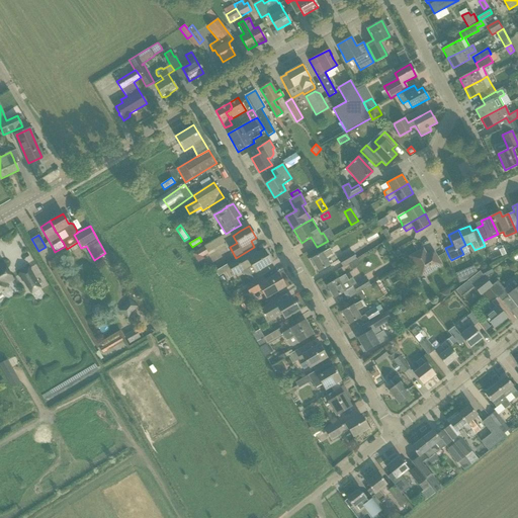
[(199,252),(204,261),(217,254),(211,246),(199,252)]
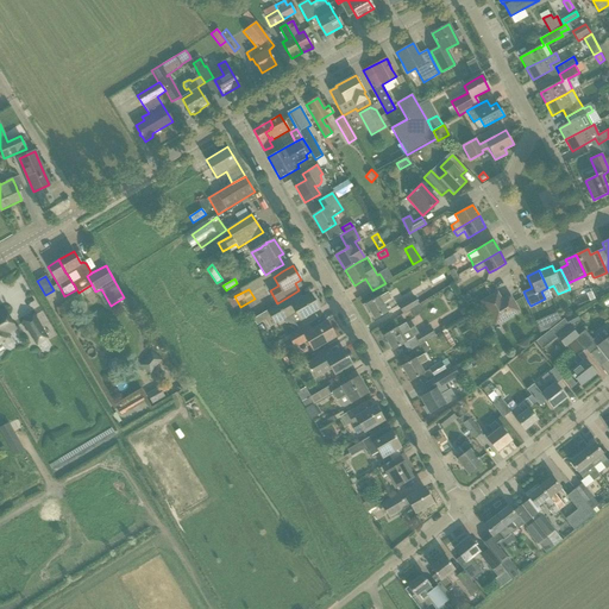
[(453,294),(446,290),(443,297),(451,301),(453,294)]
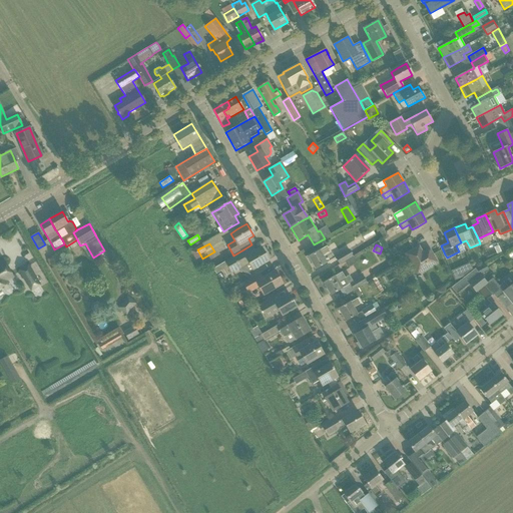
[(315,270),(324,265),(327,263),(323,255),(330,251),(326,246),(308,257),(315,270)]
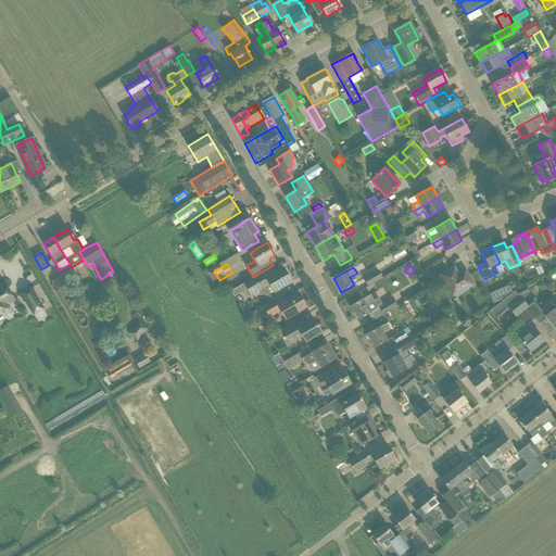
[(455,295),(464,290),(474,285),(466,270),(459,274),(457,274),(454,267),(440,276),(445,285),(447,289),(451,288),(455,295)]
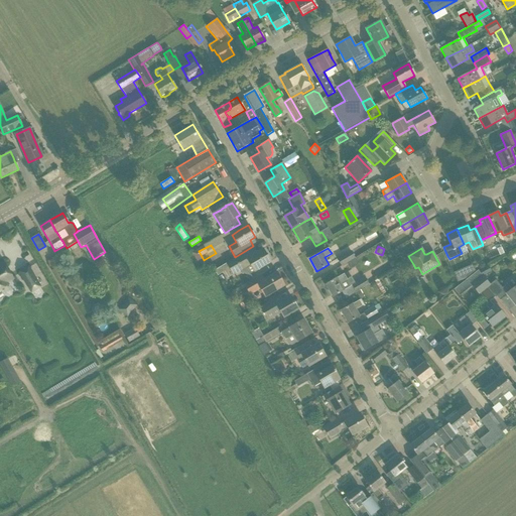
[(218,276),(219,275),(225,272),(228,277),(250,264),(254,271),(270,262),(262,249),(251,255),(248,250),(240,255),(214,270),(218,276)]
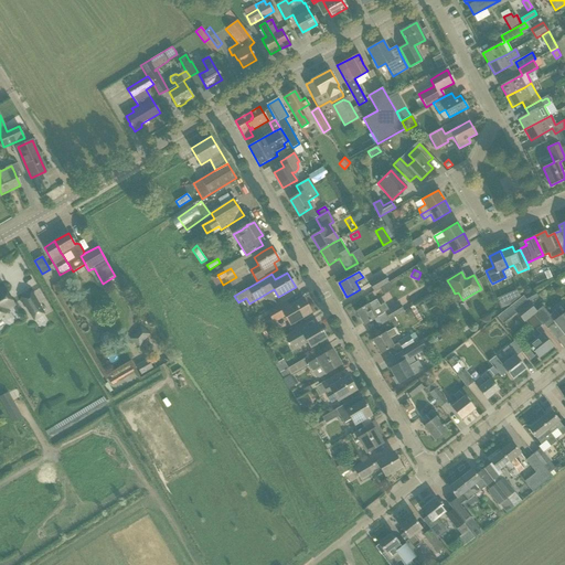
[(216,274),(210,277),(214,285),(215,287),(222,283),(221,280),(216,274)]
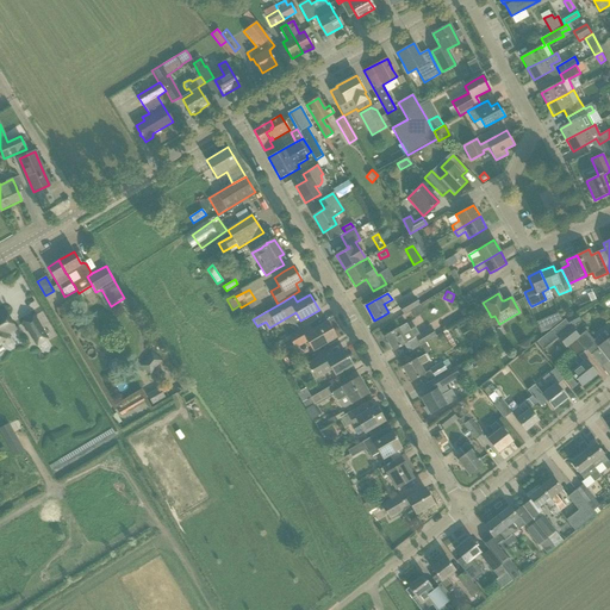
[(403,315),(419,305),(415,297),(398,306),(403,315)]
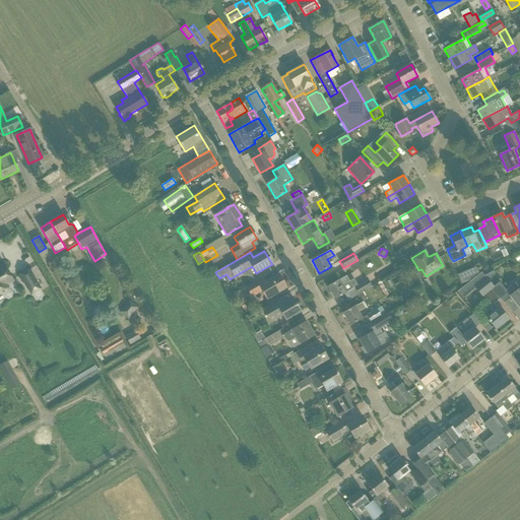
[(54,261),(47,263),(50,271),(56,269),(54,261)]
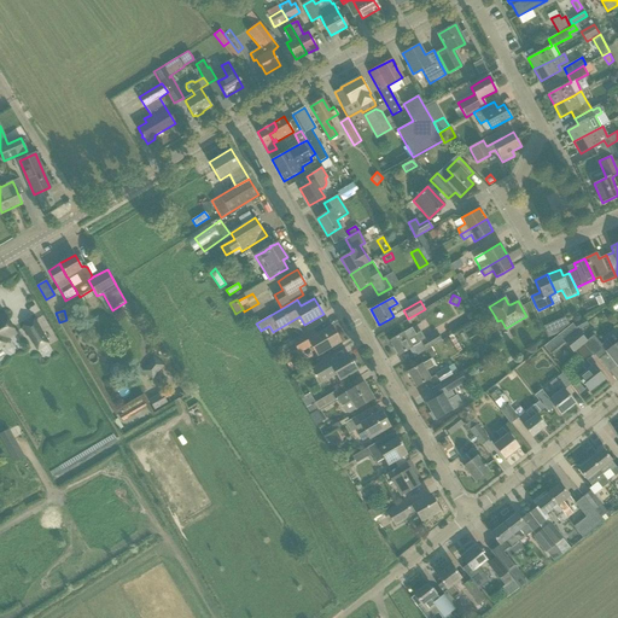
[(0,345),(3,344),(9,340),(7,338),(15,333),(4,315),(0,318),(0,345)]
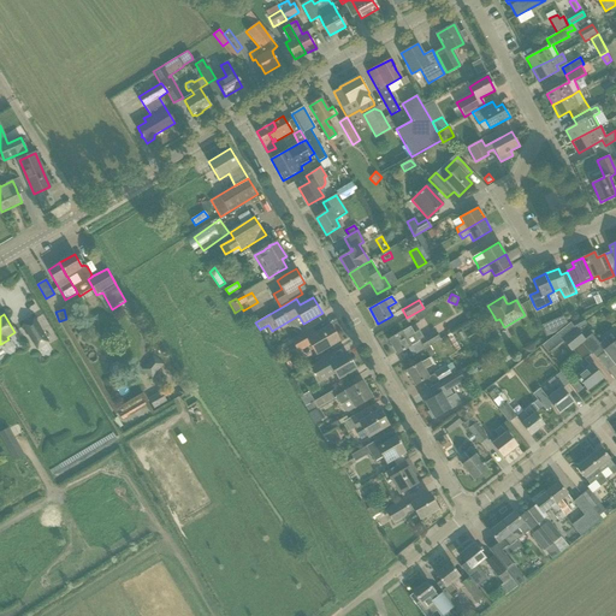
[(24,325),(37,348),(47,342),(34,319),(24,325)]
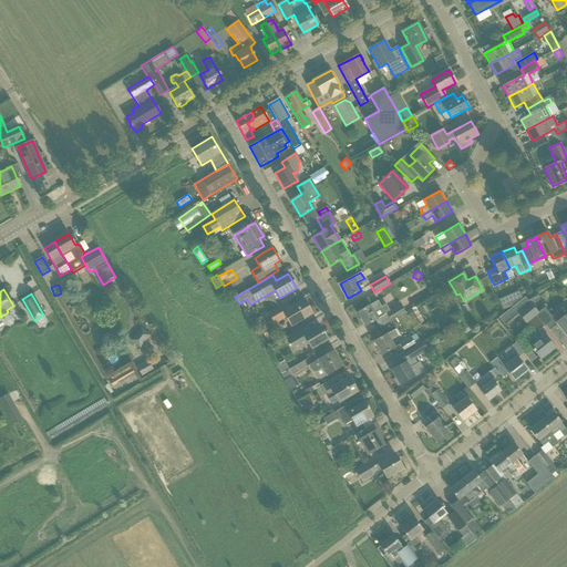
[(445,294),(426,303),(436,322),(455,312),(445,294)]
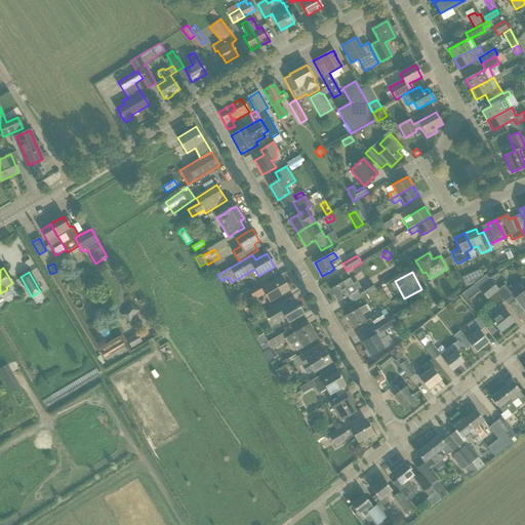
[(470,274),(462,277),(467,286),(474,283),(470,274)]
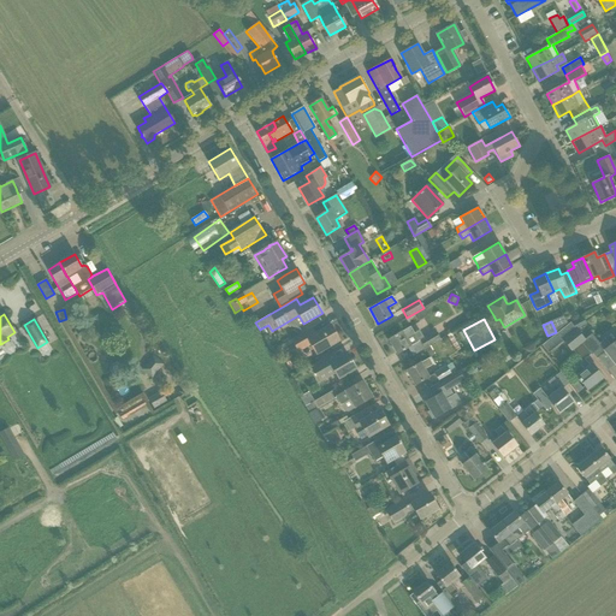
[(311,329),(301,335),(291,339),(298,351),(311,344),(317,354),(338,341),(330,325),(314,335),(311,329)]
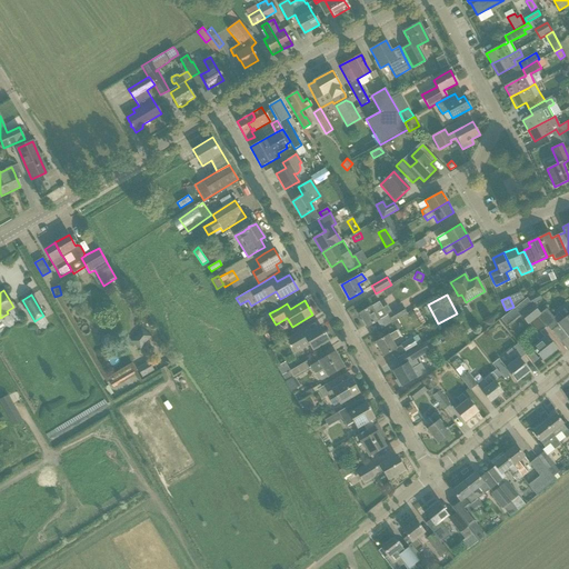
[(367,328),(376,321),(386,317),(390,323),(392,322),(397,320),(407,313),(402,306),(391,312),(387,305),(382,308),(379,302),(358,313),(367,328)]
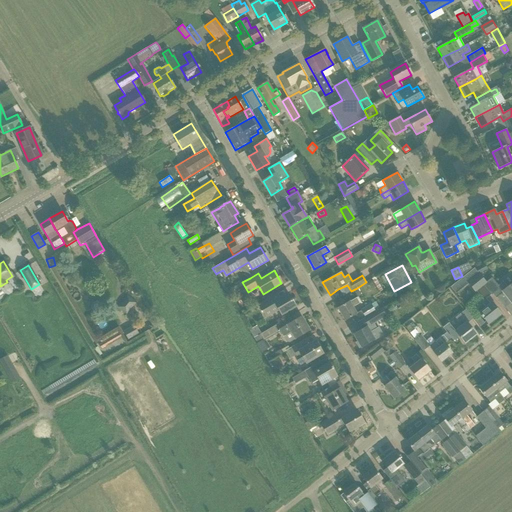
[(486,299),(491,295),(483,285),(486,283),(478,274),(471,280),(468,282),(475,291),(476,290),(484,300),(482,302),(486,308),(479,313),(481,315),(480,316),(482,317),(488,324),(501,314),(491,303),(490,304),(486,299)]
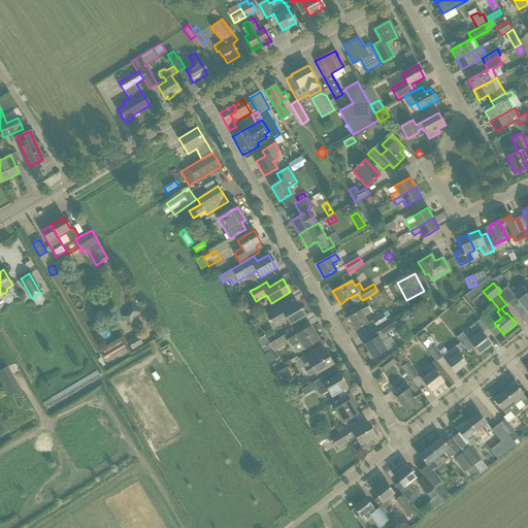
[(527,292),(524,296),(519,291),(514,294),(507,286),(501,292),(498,294),(506,304),(508,303),(512,307),(518,301),(527,314),(527,292)]
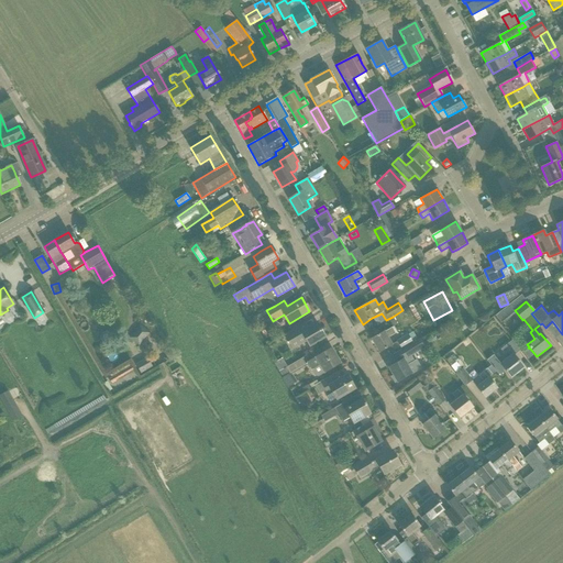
[(508,306),(496,316),(501,322),(514,312),(508,306)]
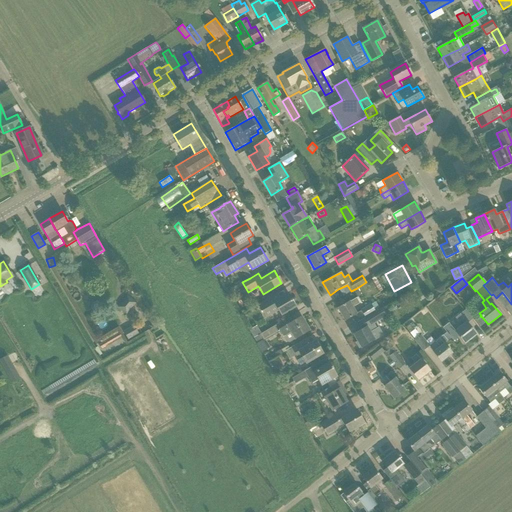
[(353,290),(357,298),(361,295),(357,288),(353,290)]
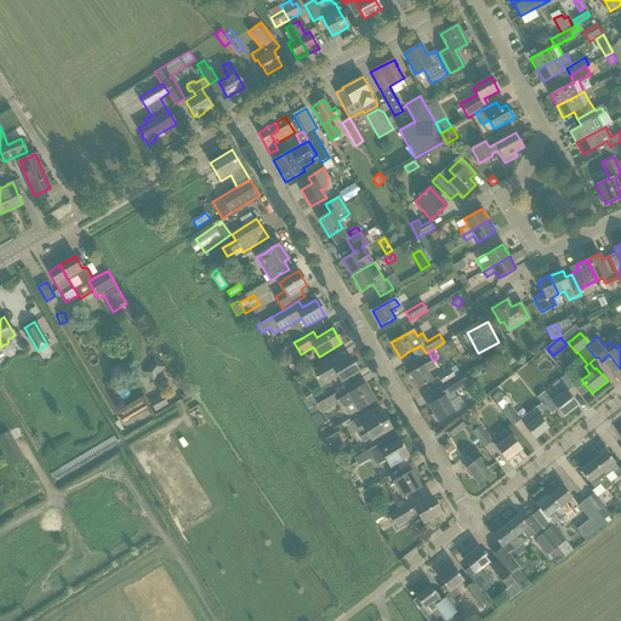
[(341,382),(348,379),(358,372),(349,357),(334,365),(330,359),(320,365),(313,369),(322,385),(337,375),(341,382)]
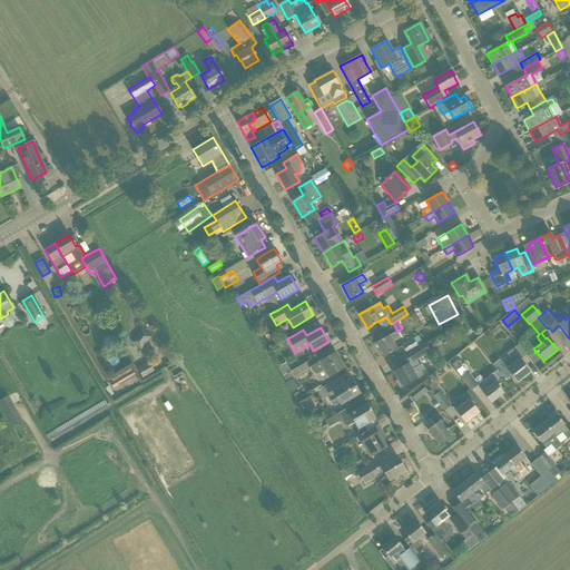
[(140,351),(151,336),(140,328),(130,343),(140,351)]
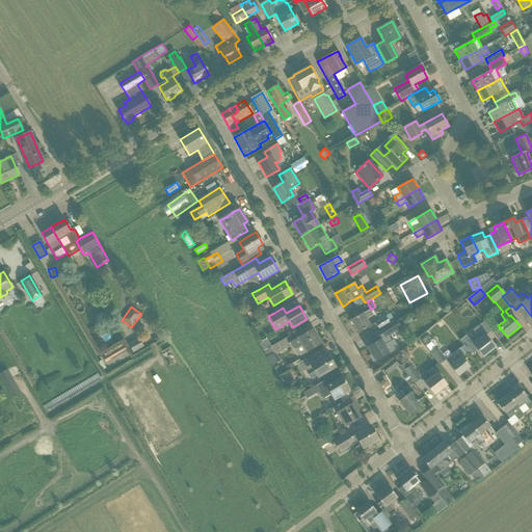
[(358,333),(367,327),(370,326),(366,319),(373,315),(370,309),(351,320),(358,333)]
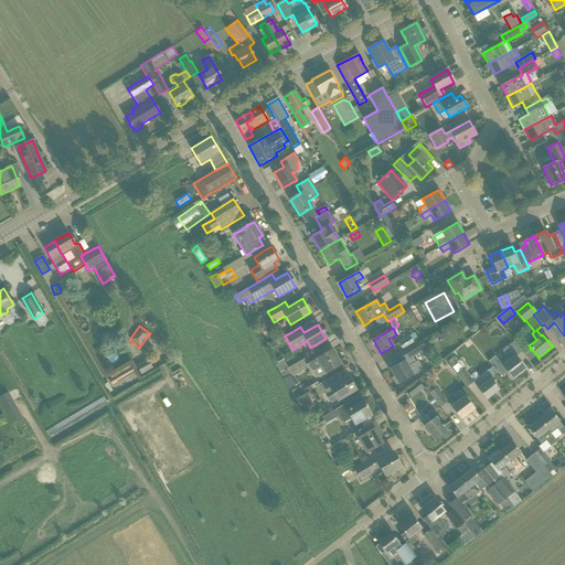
[(108,341),(118,342),(119,333),(109,332),(108,341)]
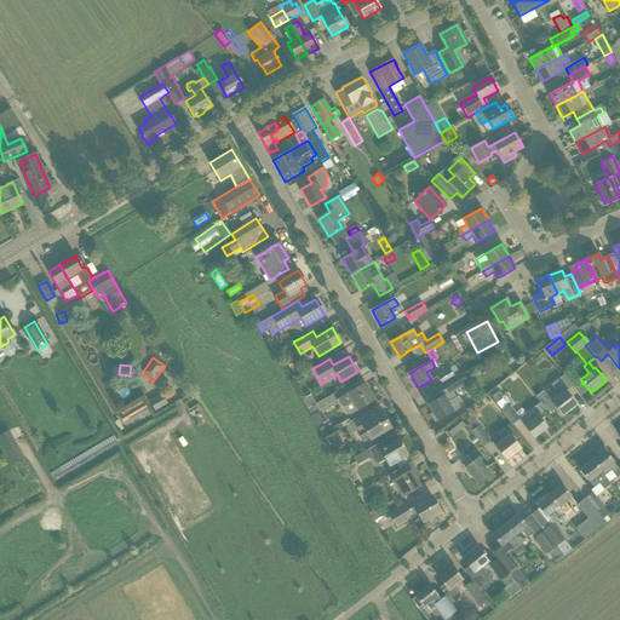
[(437,375),(442,385),(459,374),(454,366),(437,375)]
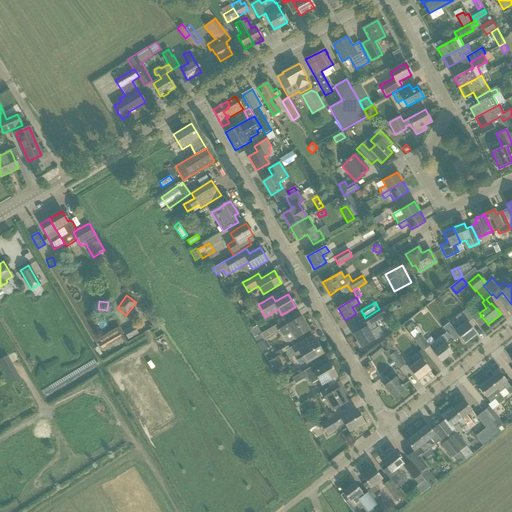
[(381,308),(379,309),(365,318),(358,322),(362,329),(353,335),(361,348),(374,340),(383,335),(379,328),(376,329),(376,328),(373,324),(386,316),(381,308)]
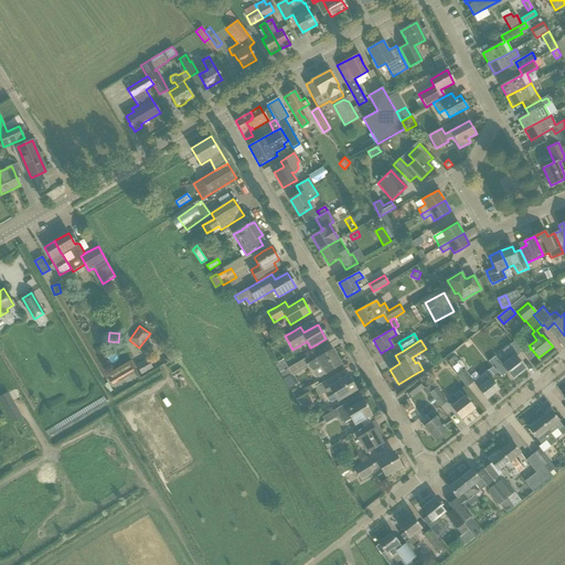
[(502,366),(505,370),(512,379),(524,369),(515,356),(522,351),(514,341),(503,351),(510,360),(502,366)]
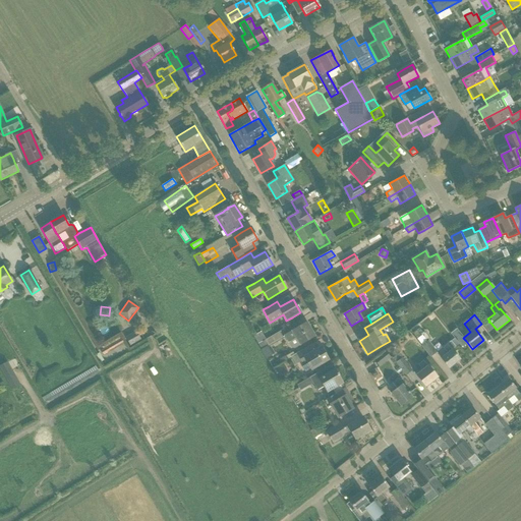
[(292,348),(305,341),(314,336),(306,323),(298,328),(285,336),(284,336),(290,348),(292,348)]
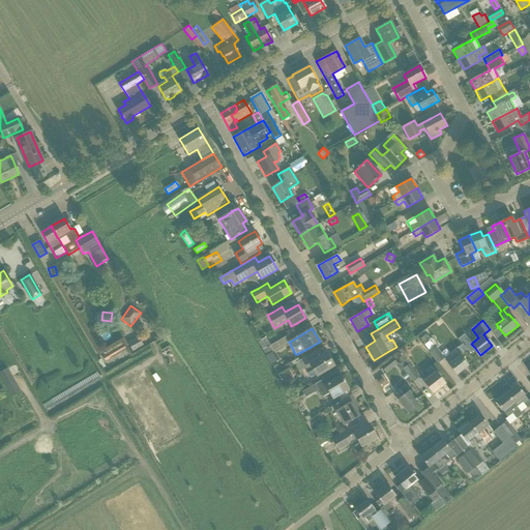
[(459,341),(465,348),(470,344),(464,336),(459,341)]
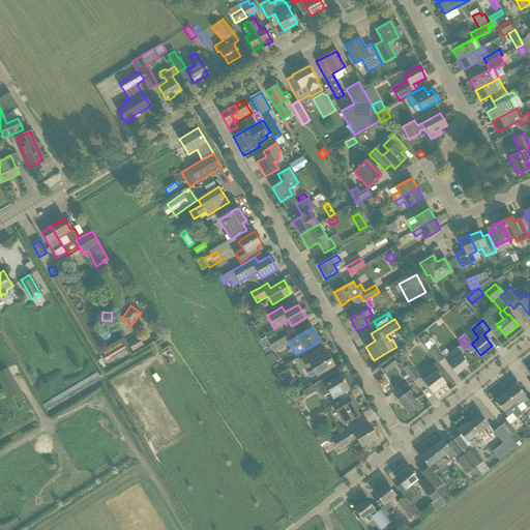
[(265,355),(272,353),(288,344),(284,337),(262,350),(265,355)]
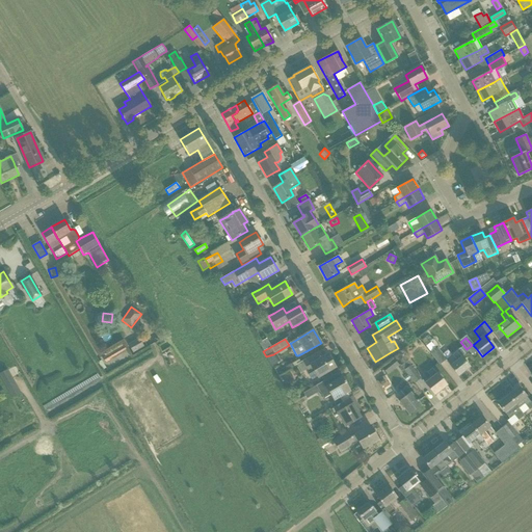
[(133,353),(140,348),(137,342),(129,346),(133,353)]
